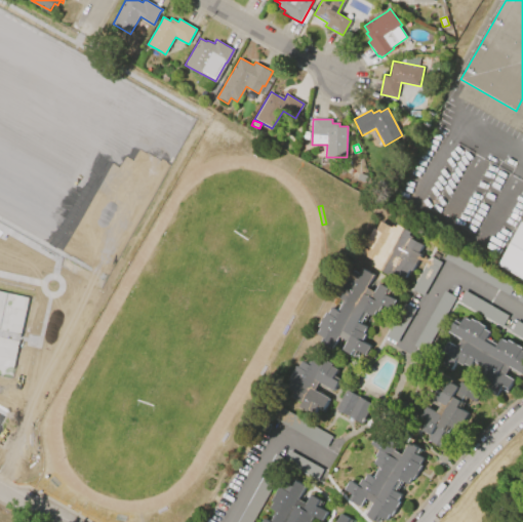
[(521,218),(522,219),(522,277),(496,263),(521,218)]
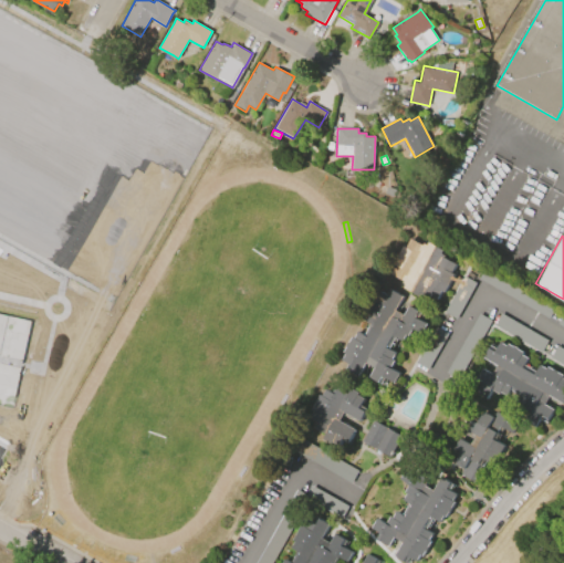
[(452,274),(449,281),(450,282),(447,285),(444,292),(440,290),(435,300),(424,293),(423,294),(419,292),(417,296),(403,288),(405,285),(401,283),(403,281),(390,273),(395,266),(392,264),(403,246),(406,248),(410,238),(423,246),(424,243),(426,246),(428,241),(439,248),(437,251),(440,253),(439,254),(456,264),(450,273),(452,274)]
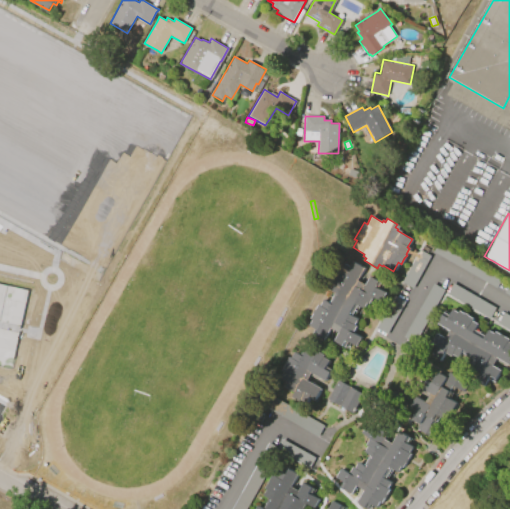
[(429,253),(417,247),(400,280),(411,286),(429,253)]
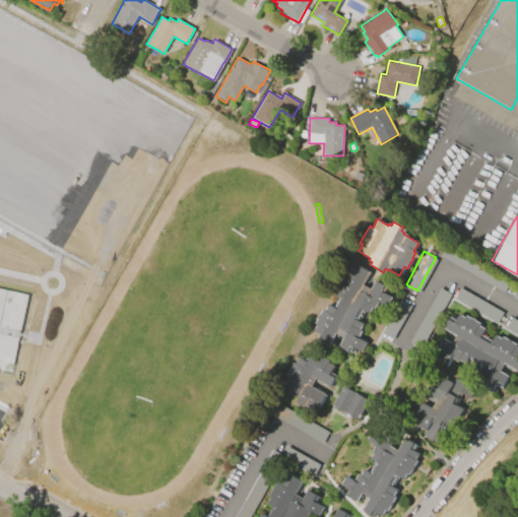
[(329,346),(319,341),(323,335),(314,331),(317,325),(324,310),(326,311),(329,306),(337,310),(342,299),(335,295),(339,287),(336,286),(339,279),(340,280),(343,272),(347,273),(349,268),(359,272),(361,267),(370,271),(364,285),(372,289),(376,280),(385,284),(381,292),(393,298),(388,307),(380,303),(374,315),(360,309),(354,319),(366,325),(362,332),(364,333),(361,340),(367,343),(362,352),(349,346),(347,351),(339,347),(343,338),(335,334),(329,346)]
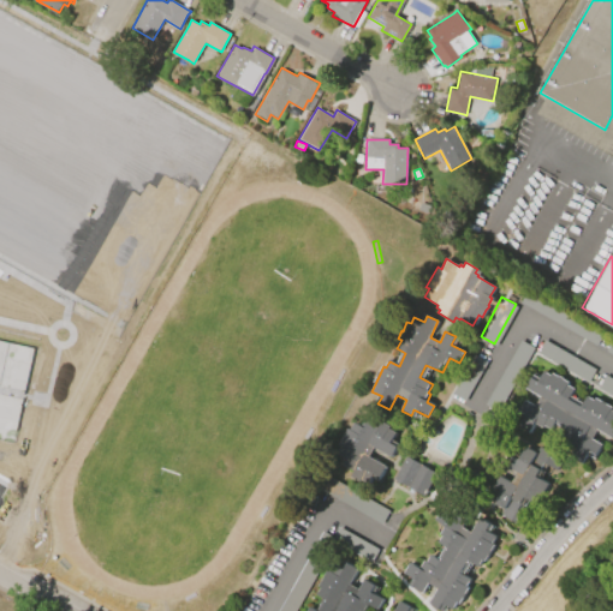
[(486,397),(494,401),(497,396),(503,400),(531,345),(517,337),(486,397)]
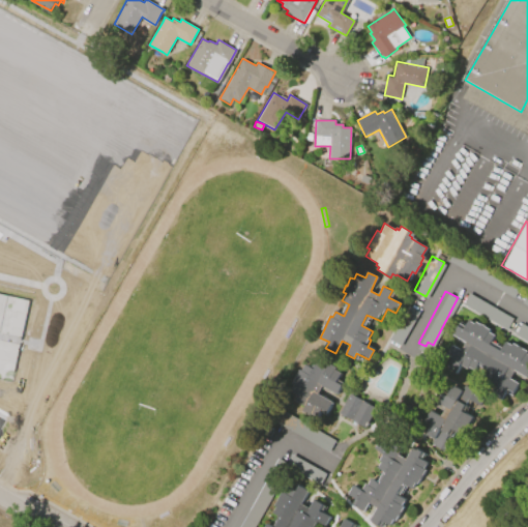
[(510,312),(465,294),(460,305),(506,323),(510,312)]
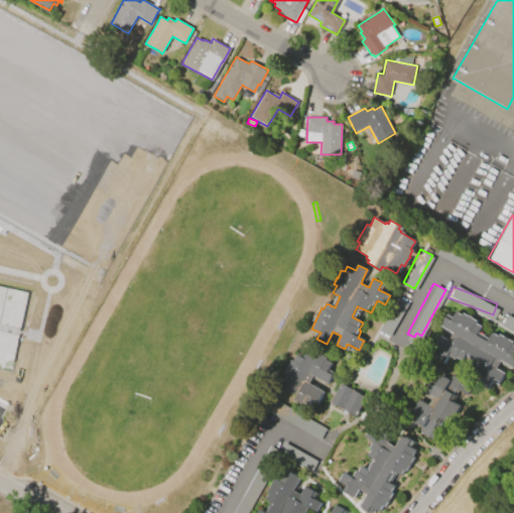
[(405,301),(395,296),(378,329),(388,335),(405,301)]
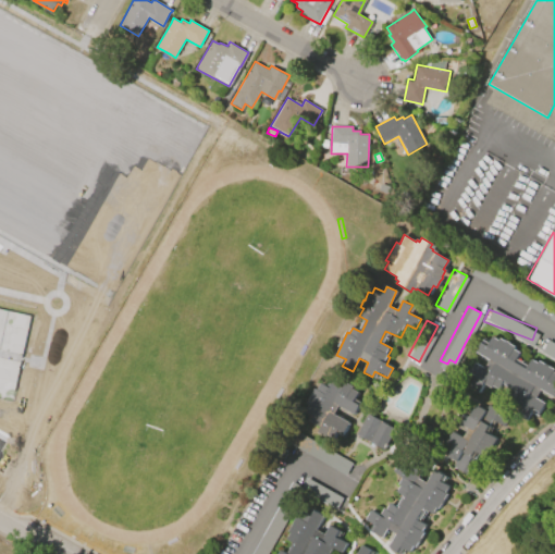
[(501,339),(515,347),(514,349),(520,354),(517,360),(525,365),(522,367),(526,369),(531,360),(538,365),(539,361),(554,371),(554,396),(554,398),(542,391),(537,398),(545,404),(539,414),(533,410),(526,421),(517,416),(522,407),(508,399),(515,388),(513,386),(512,389),(503,383),(497,393),(483,384),(479,393),(469,388),(476,377),(469,373),(475,364),(484,369),(489,360),(476,353),(481,344),(483,341),(485,342),(484,344),(488,346),(493,337),(500,341),(501,339)]
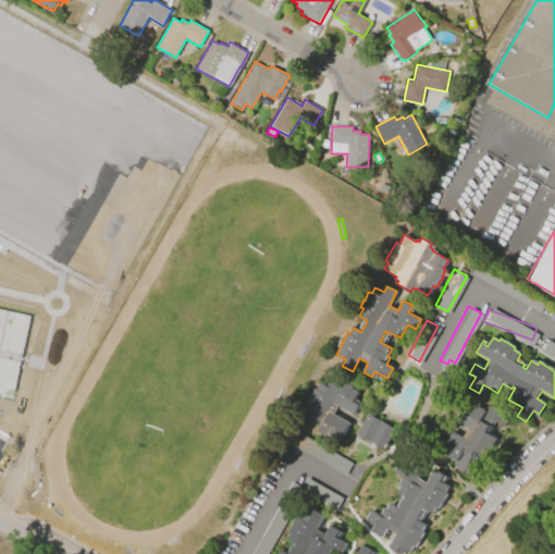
[(305,403),(313,389),(316,390),(320,383),(328,388),(331,382),(341,388),(344,382),(352,386),(350,389),(357,392),(352,402),(358,405),(352,414),(333,403),(328,411),(347,423),(342,432),(336,429),(331,438),(324,433),(322,435),(316,432),(319,428),(309,421),(312,416),(303,410),(307,404),(305,403)]
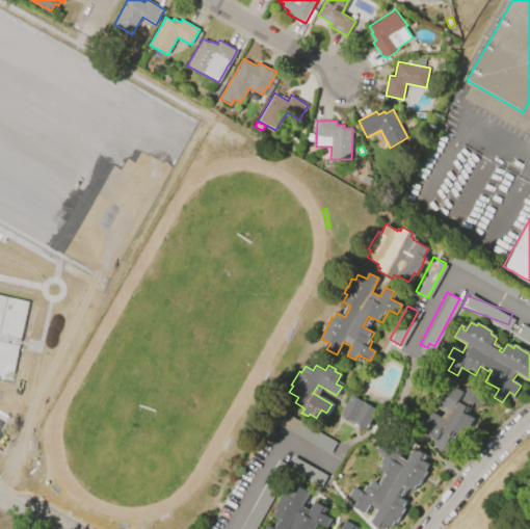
[(466,389),(485,400),(480,408),(473,404),(466,416),(473,420),(462,439),(455,434),(449,445),(457,450),(451,459),(432,448),(433,445),(432,445),(433,442),(424,437),(430,426),(428,424),(427,426),(424,425),(431,414),(441,419),(446,410),(435,403),(441,395),(442,395),(443,393),(446,394),(444,397),(447,398),(453,388),(462,393),(464,390),(465,391),(466,389)]
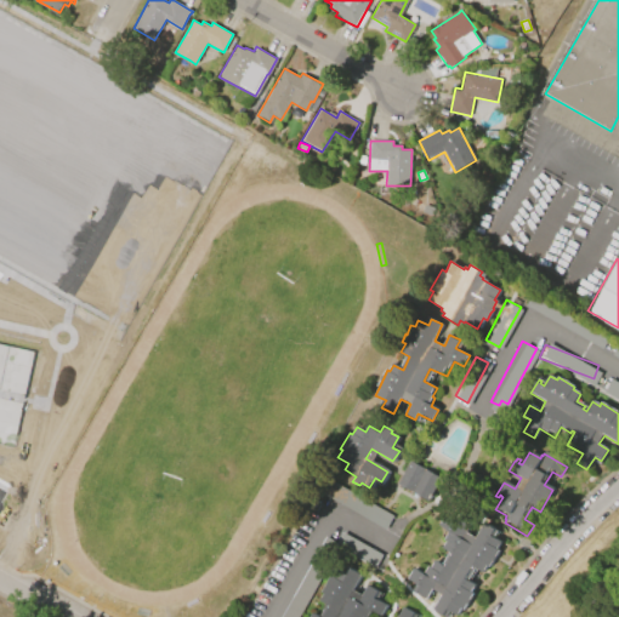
[(396,481),(408,457),(438,474),(426,497),(396,481)]
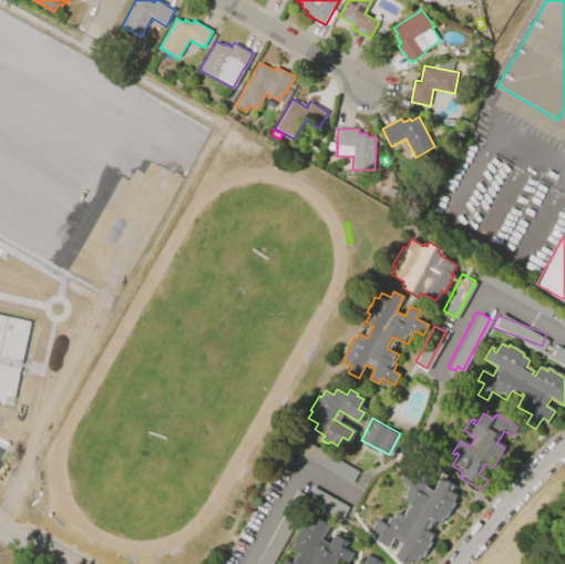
[(350,480),(357,468),(302,439),(296,452),(350,480)]
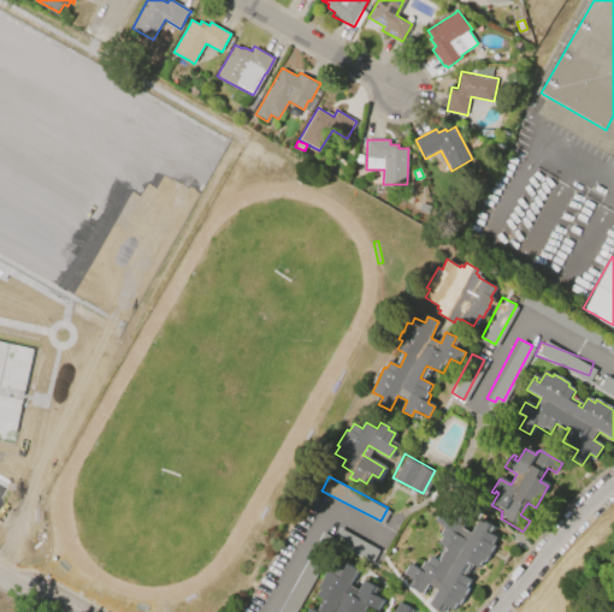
[(431,523),(437,515),(448,521),(452,512),(465,520),(458,530),(467,535),(476,522),(489,529),(486,535),(494,540),(489,547),(491,548),(488,554),(485,559),(484,559),(482,564),(478,563),(476,568),(477,569),(476,570),(467,566),(460,580),(467,583),(466,586),(464,590),(465,592),(462,598),(460,602),(459,601),(455,607),(453,606),(450,611),(449,611),(447,611),(438,607),(435,611),(432,611),(425,607),(434,593),(424,588),(419,596),(407,590),(412,583),(400,576),(406,566),(417,572),(420,564),(423,565),(426,558),(437,564),(444,552),(435,546),(436,544),(437,544),(440,539),(437,538),(442,529),(431,523)]
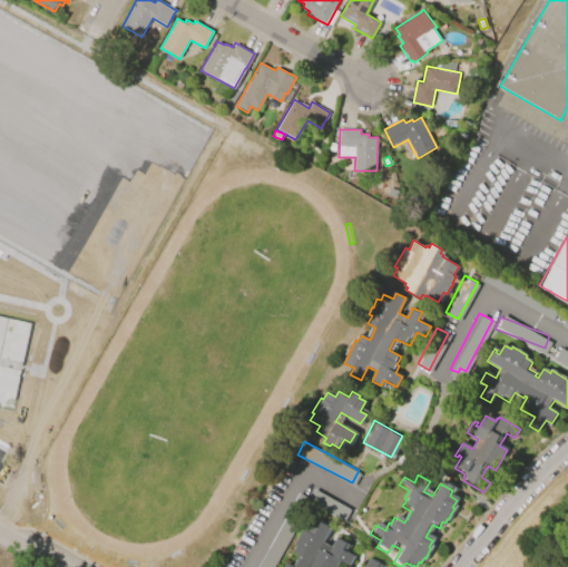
[(348,520),(353,507),(311,489),(305,501),(348,520)]
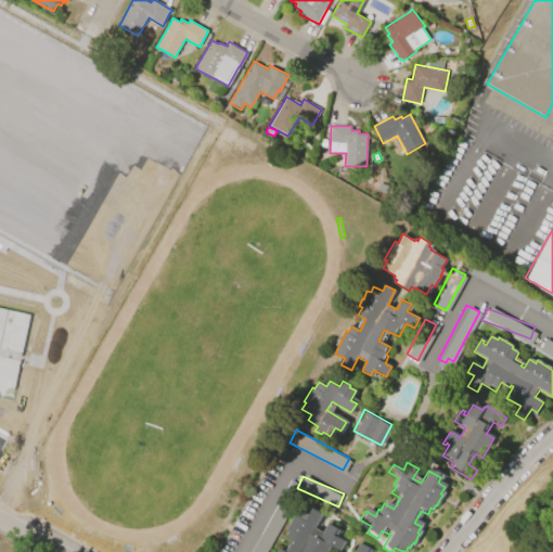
[(273,551),(274,551),(275,551),(285,551),(290,544),(281,540),(284,534),(283,533),(292,517),(293,517),(296,512),(306,517),(310,510),(320,515),(311,530),(319,535),(324,525),(337,533),(334,539),(342,543),(336,551),(334,551),(328,548),(325,551),(273,551)]
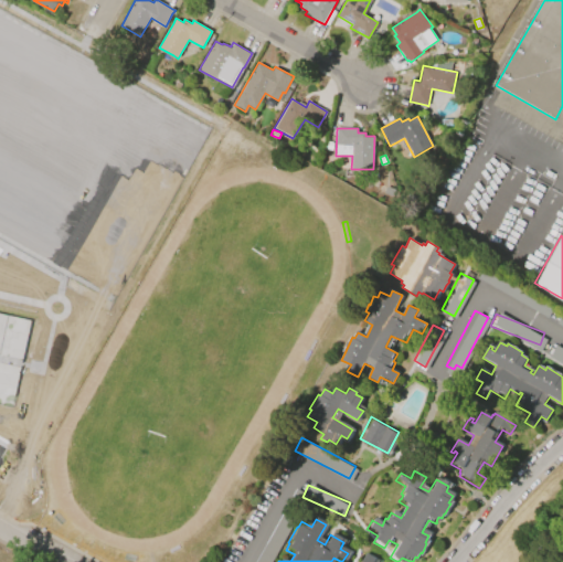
[(381,561),(382,560),(362,549),(354,561),(381,561)]
